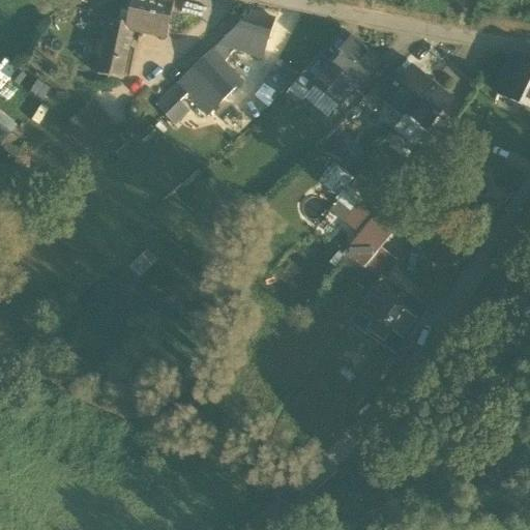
[(134,33),(168,40),(176,5),(153,0),(133,0),(127,26),(126,31),(134,33)]
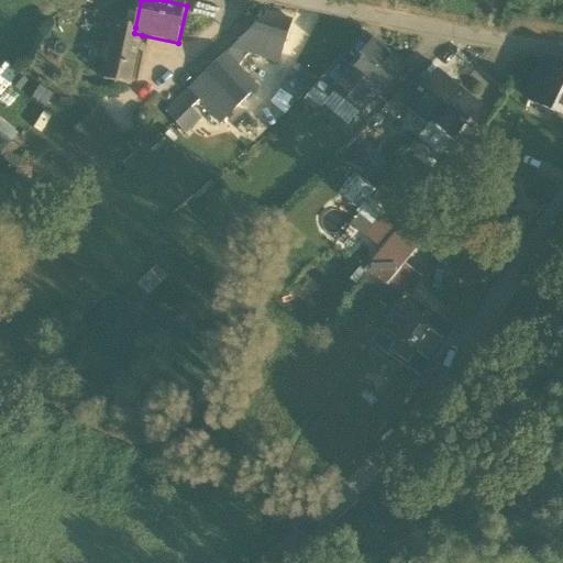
[(266,15),(224,55),(236,67),(247,56),(279,66),(293,24),(266,15)]
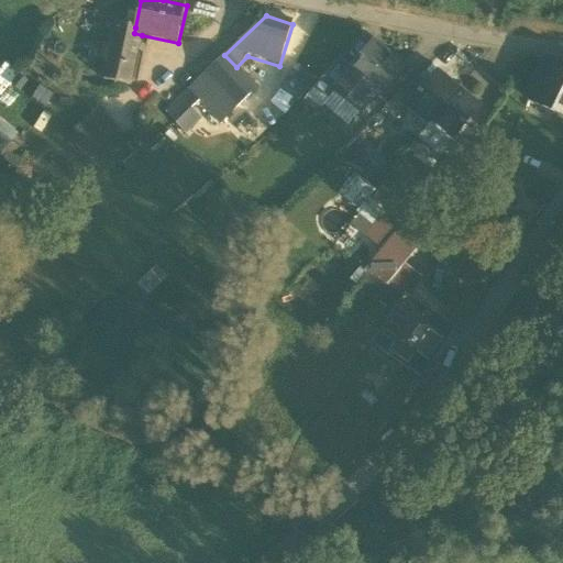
[(105,80),(131,86),(142,35),(134,33),(135,28),(117,24),(105,80)]
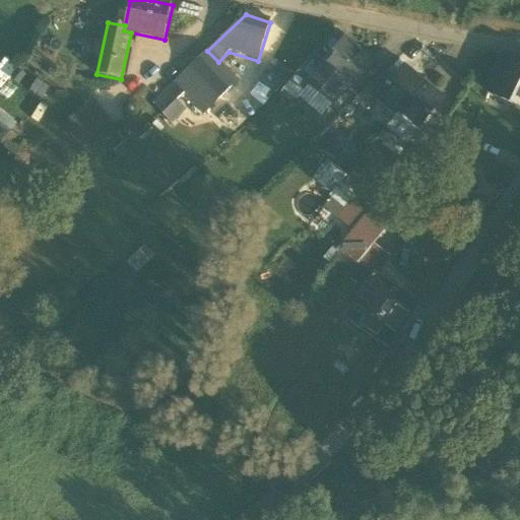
[(321,68),(323,70),(336,80),(349,90),(371,64),(356,52),(359,50),(349,43),(347,45),(343,42),(331,57),(321,68)]
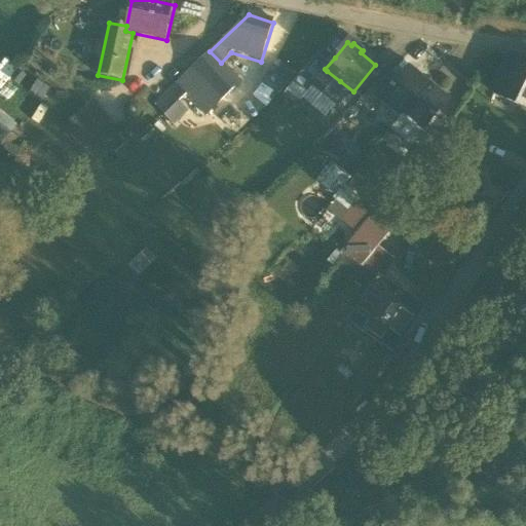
[(301,72),(315,84),(327,71),(325,69),(335,58),(324,47),(301,72)]
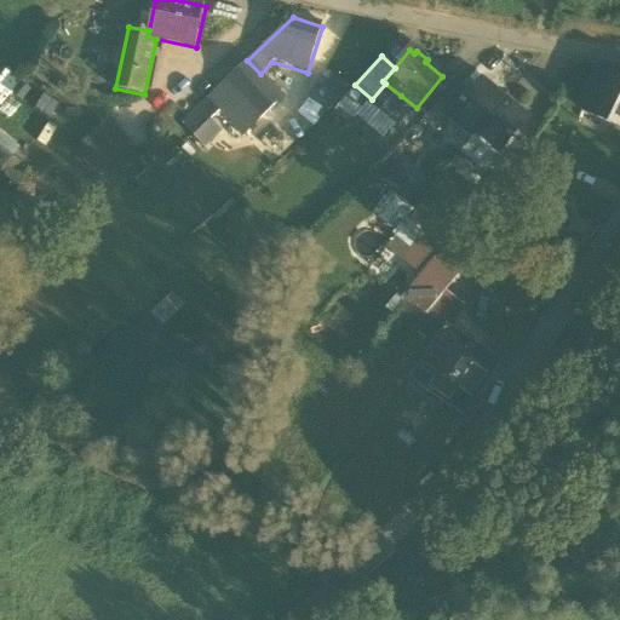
[(282,97),(260,74),(247,61),(225,81),(260,118),(282,97)]
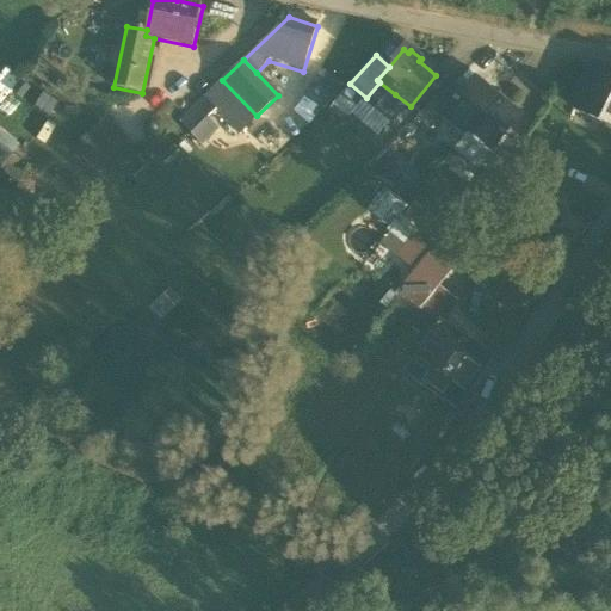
[(604,113),(610,116),(610,75),(592,69),(573,109),(600,121),(604,113)]
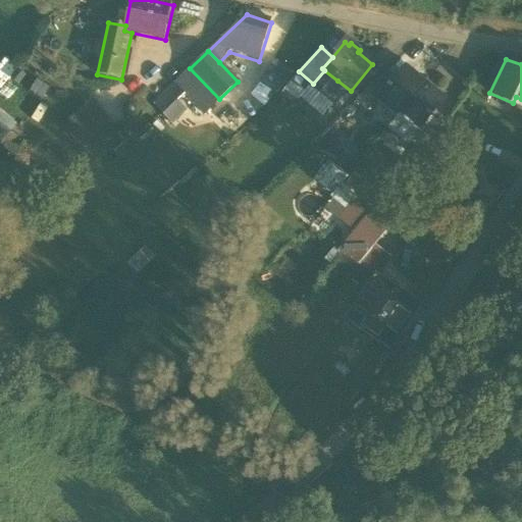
[(266,82),(279,94),(296,75),(282,64),(266,82)]
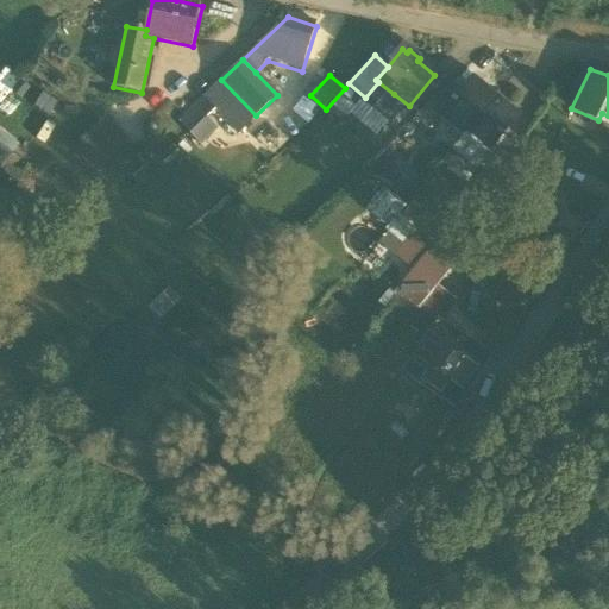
[(221,80),(205,96),(215,108),(238,132),(256,115),(221,80)]
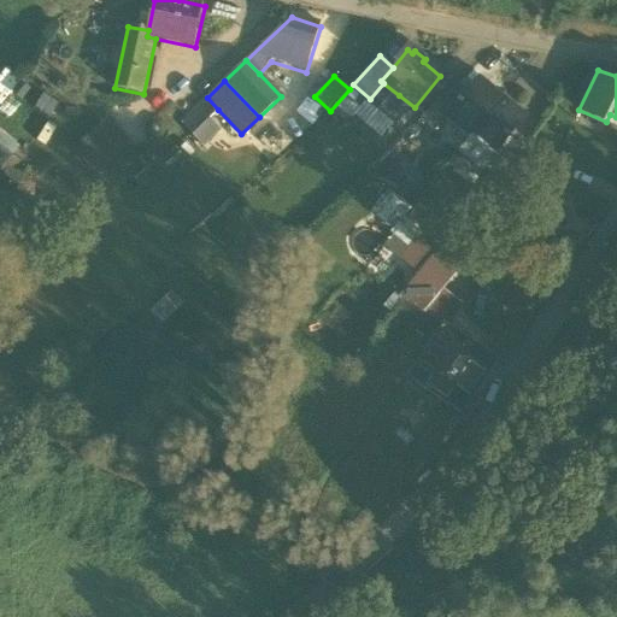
[(447,115),(471,135),(472,135),(501,100),(479,82),(460,103),(459,100),(458,101),(447,115)]
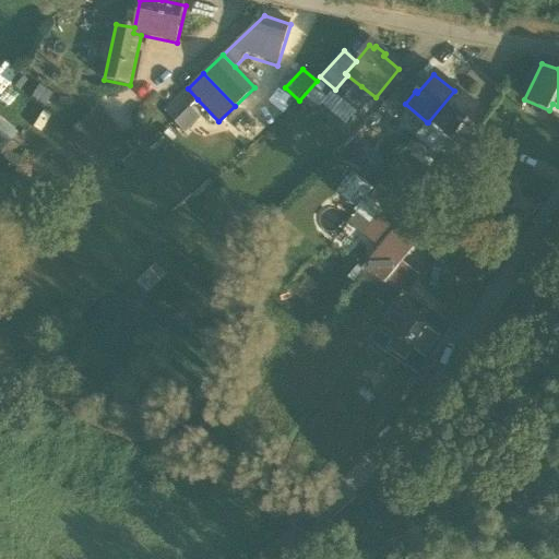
[(357,93),(361,86),(347,75),(335,90),(326,100),(343,115),(358,95),(357,93)]
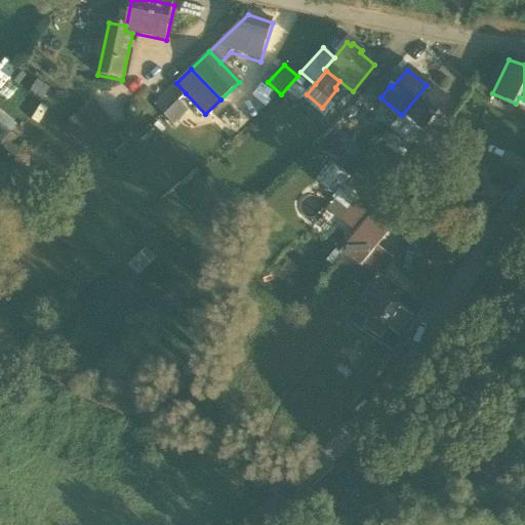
[(356,103),(366,112),(380,97),(390,86),(381,78),(356,103)]
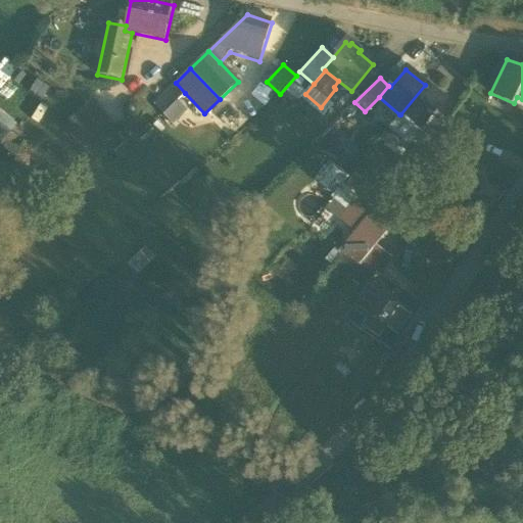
[(177,101),(185,93),(176,83),(153,104),(172,124),(185,110),(177,101)]
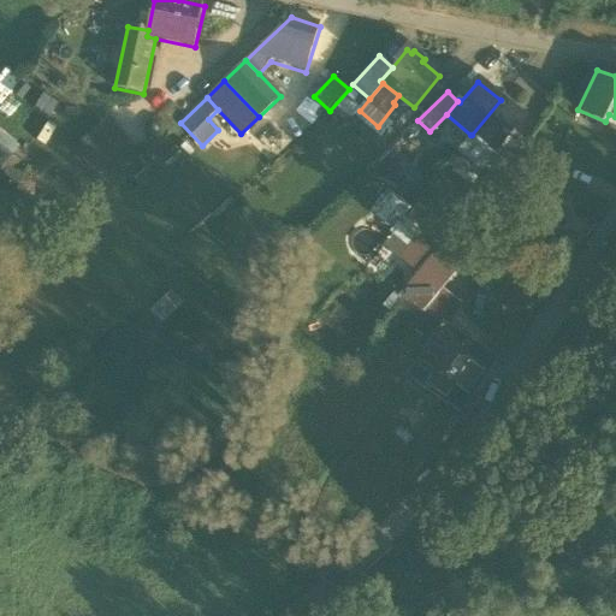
[(522,118),(501,100),(472,135),(493,153),(493,154),(507,138),(522,118)]
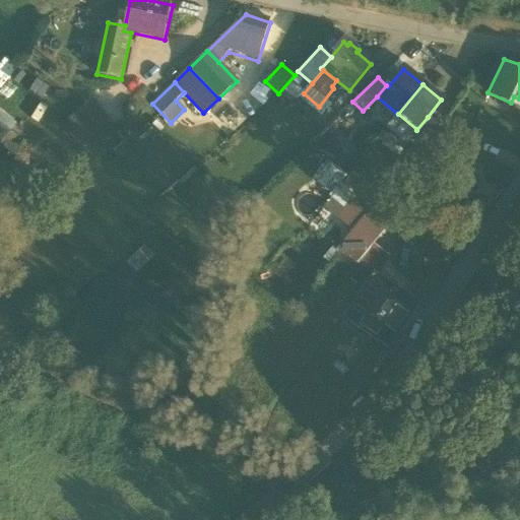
[(0,139),(5,142),(18,120),(0,109),(0,139)]
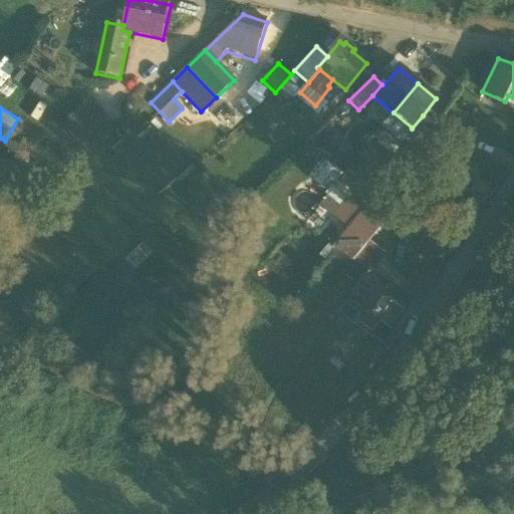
[(403,139),(412,127),(394,112),(393,112),(381,125),(401,141),(403,139)]
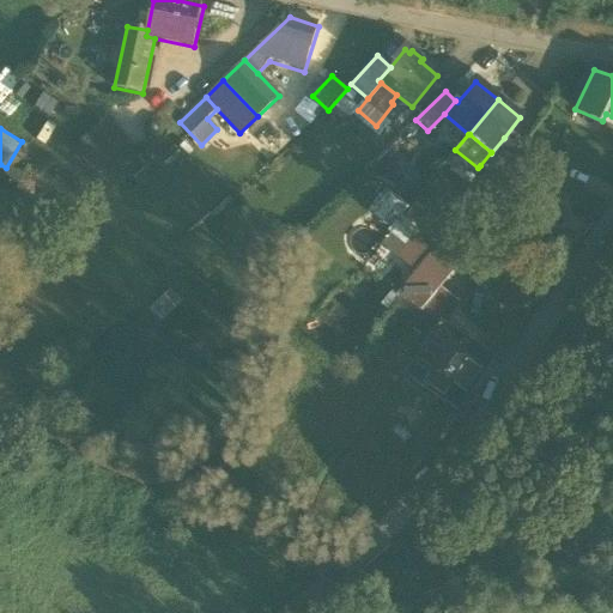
[(480,165),(495,178),(508,161),(517,149),(504,138),(491,153),(491,152),(480,165)]
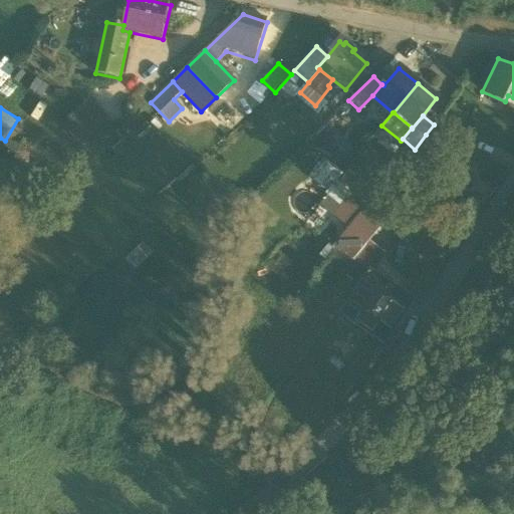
[(426,135),(459,150),(466,134),(436,120),(434,124),(426,135)]
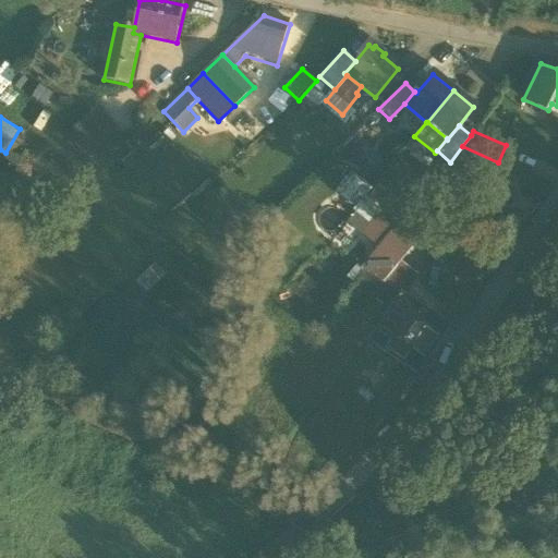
[(365,273),(383,283),(433,221),(412,208),(361,269),(365,273)]
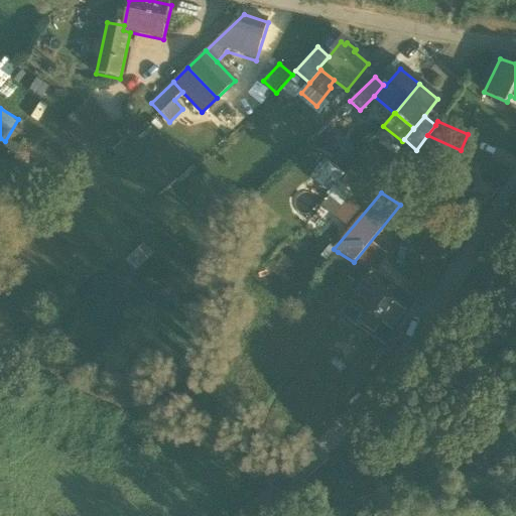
[(352,295),(356,297),(371,274),(354,262),(338,252),(330,265),(359,285),(352,295)]
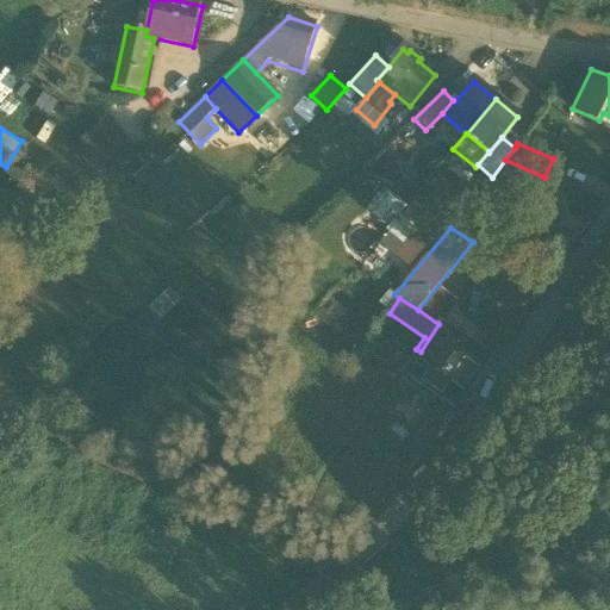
[(405,374),(446,403),(449,406),(455,408),(461,403),(462,397),(490,358),(439,324),(421,352),(405,374)]
